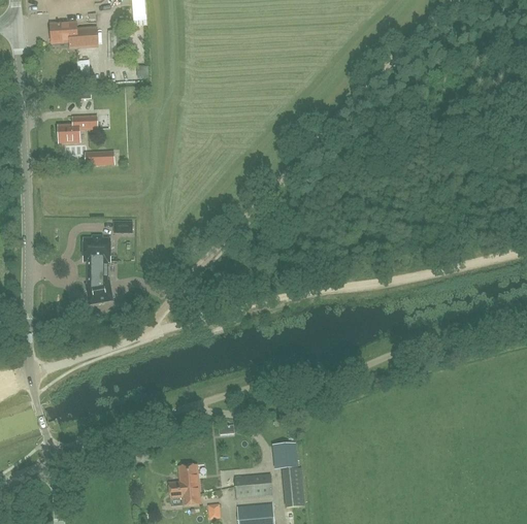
[(75,45),(96,44),(95,26),(75,27),(75,21),(50,22),(51,39),(75,38),(75,45)]
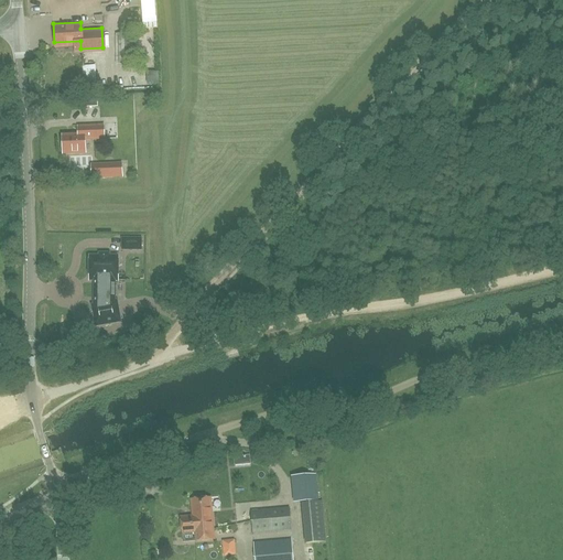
[(87,103),(86,114),(96,115),(97,103),(87,103)]
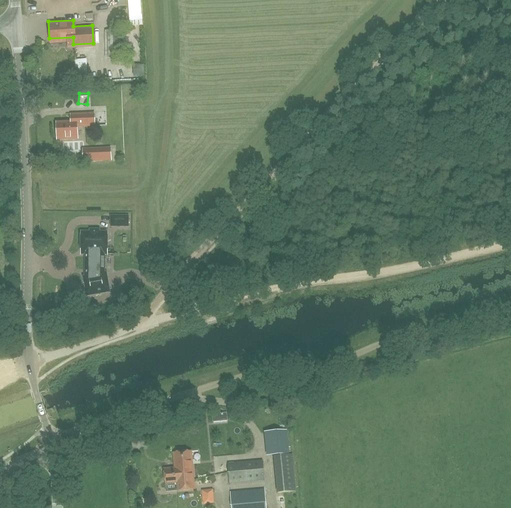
[(76,135),(76,123),(94,122),(93,111),(70,112),(70,120),(56,120),(56,135),(76,135)]
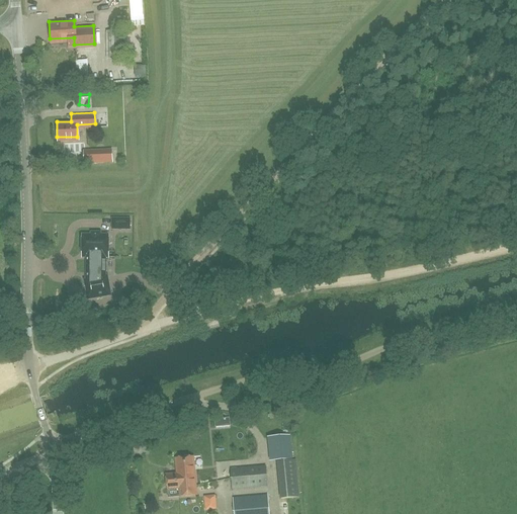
[(110,148),(83,149),(84,160),(111,159),(110,148)]
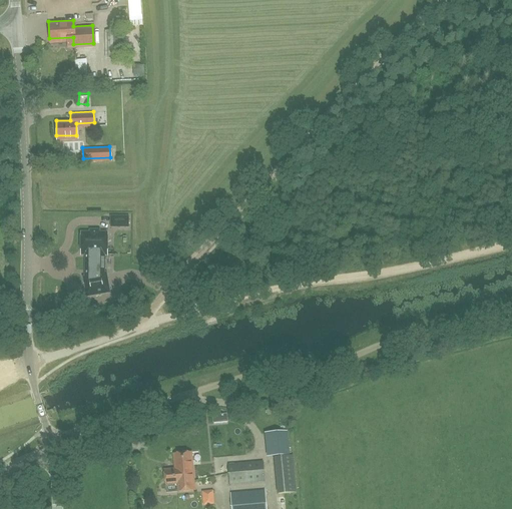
[(127,213),(117,213),(110,213),(110,223),(127,223),(127,213)]
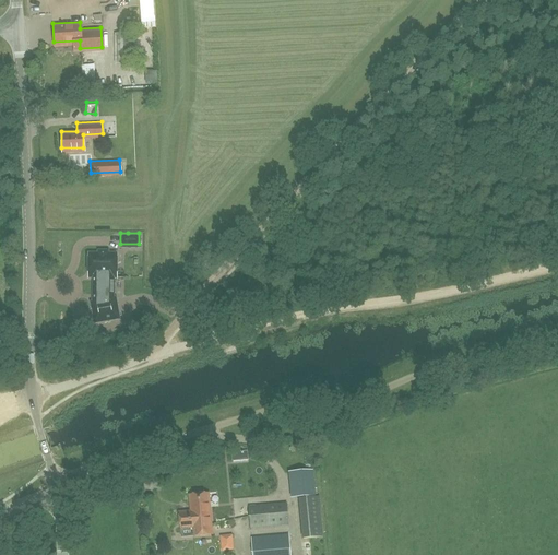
[(116,274),(116,251),(116,250),(107,250),(107,248),(97,248),(97,250),(88,250),(87,273),(94,274),(94,279),(93,280),(93,282),(94,284),(94,298),(90,299),(94,319),(118,315),(115,295),(113,295),(113,274),(116,274)]
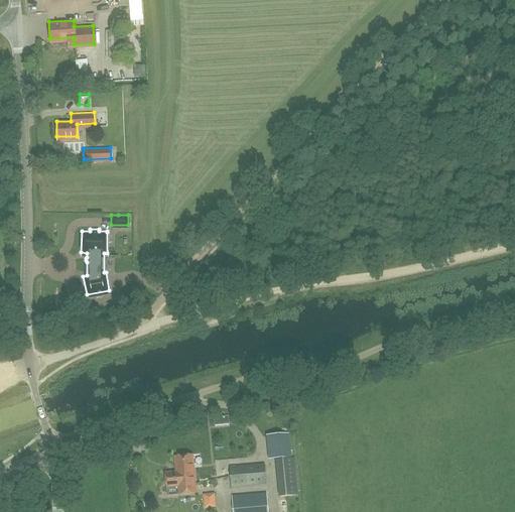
[(267,403),(268,413),(285,411),(284,401),(267,403)]
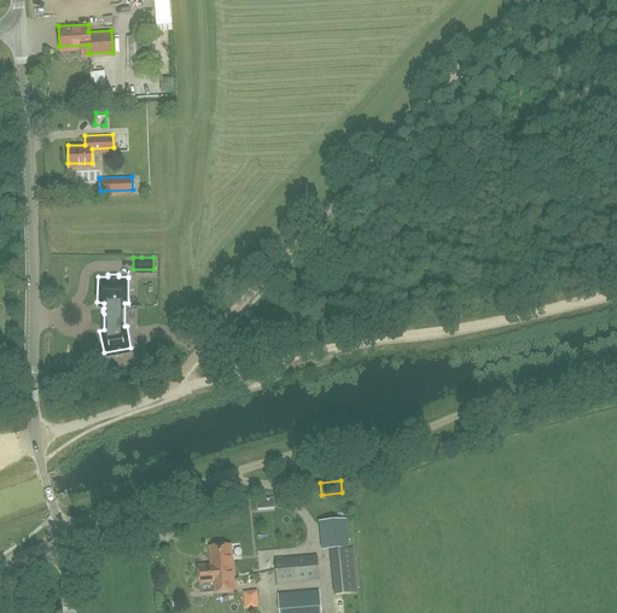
[(209,543),(210,556),(211,561),(198,562),(199,581),(208,579),(208,582),(203,583),(201,587),(204,591),(209,591),(210,587),(214,587),(214,588),(234,587),(230,541),(209,543)]
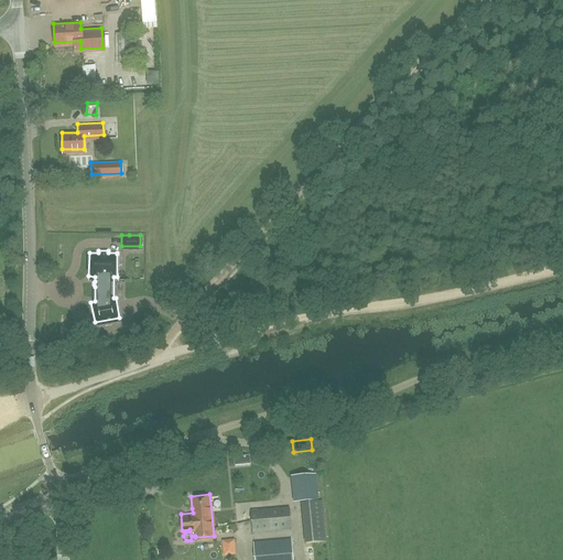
[(321,497),(301,499),(305,540),(325,538),(321,497)]
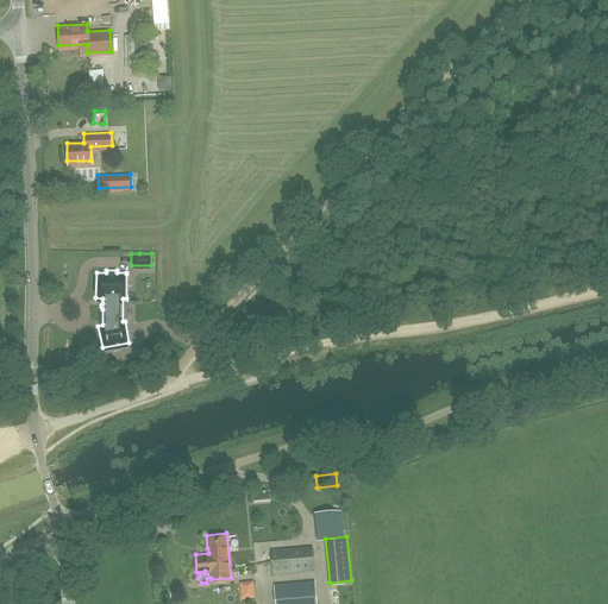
[(312,543),(270,547),(273,570),(313,566),(312,543)]
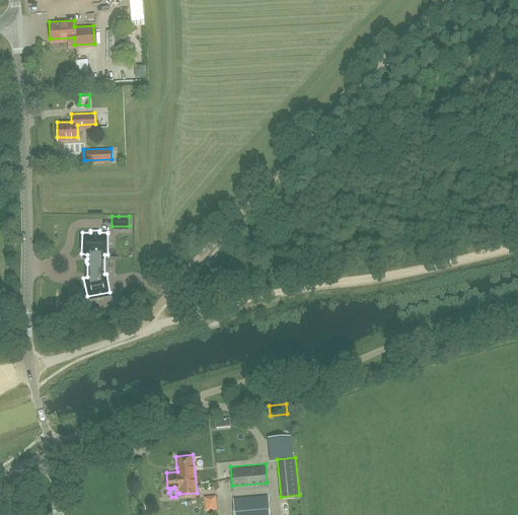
[(234,514),(269,514),(268,493),(233,496),(234,514)]
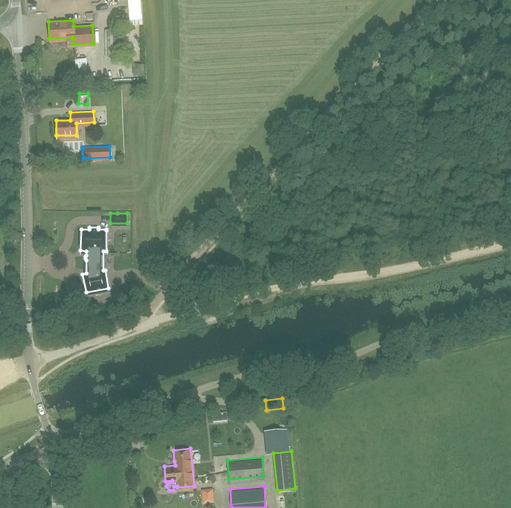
[(212,488),(201,489),(202,503),(213,503),(212,488)]
